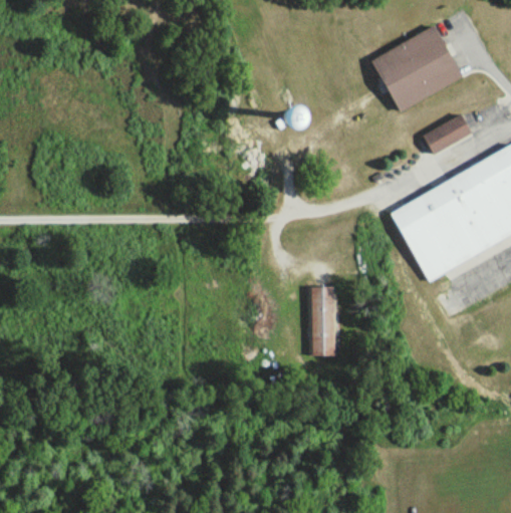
[(370,61),(399,111),(461,76),(433,26),(370,61)]
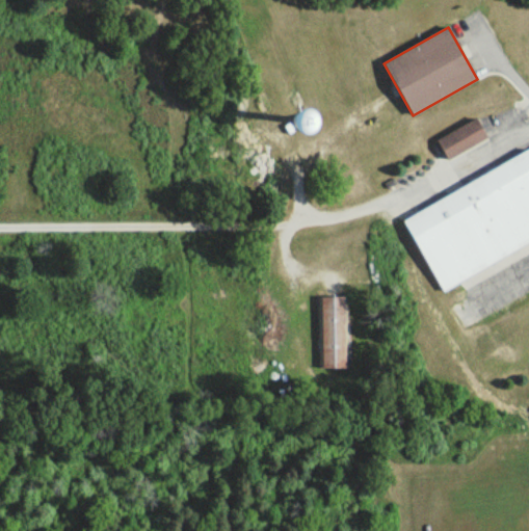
[(437,139),(447,159),(486,137),(476,117),(437,139)]
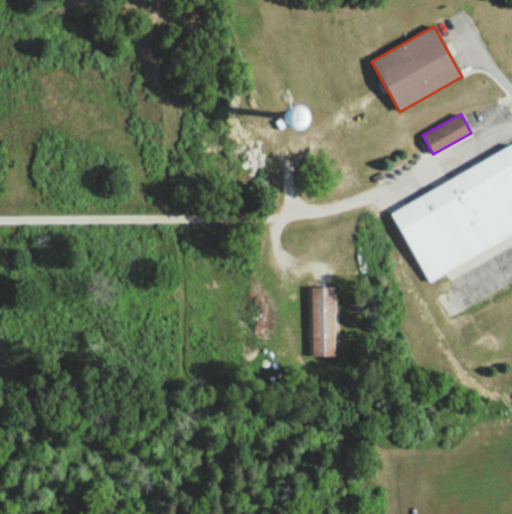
[(390,214),(431,283),(511,234),(511,144),(390,214)]
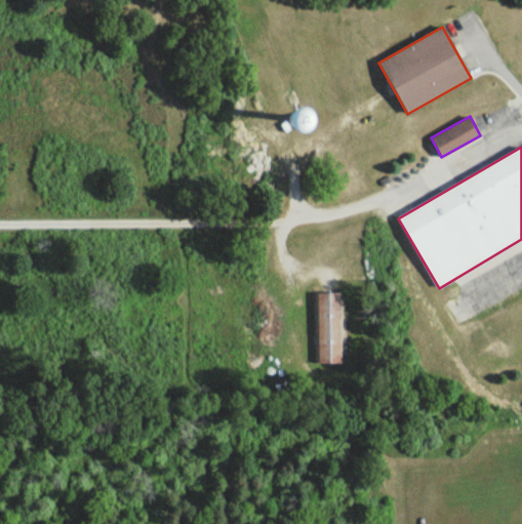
[(318,293),(319,363),(342,363),(340,292),(318,293)]
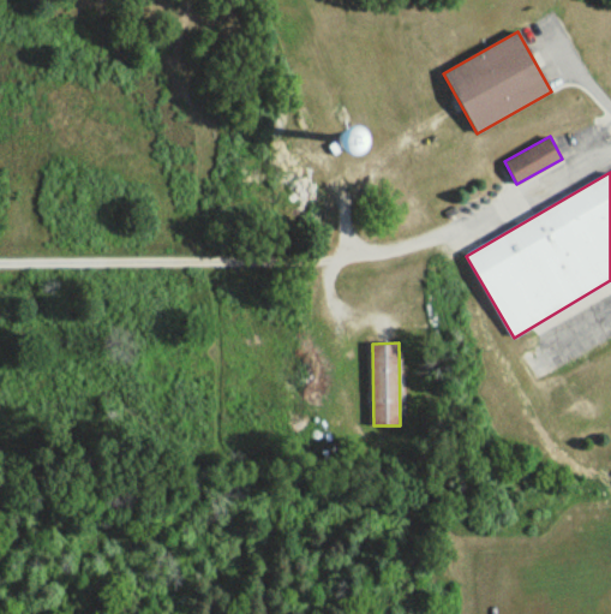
[(521,357),(544,397),(564,386),(541,345),(521,357)]
